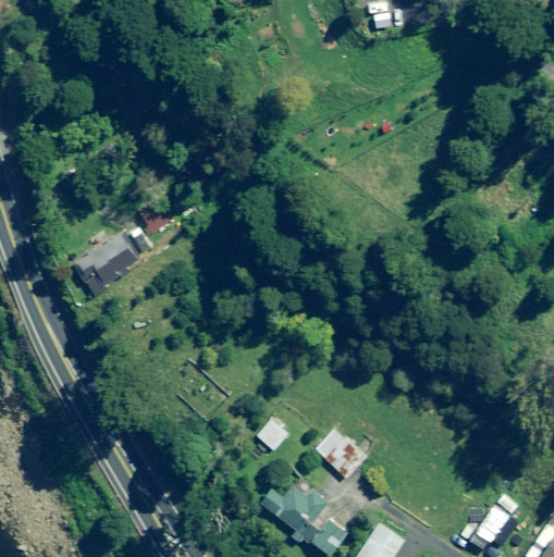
[(167,227),(152,201),(135,210),(150,237),(167,227)]
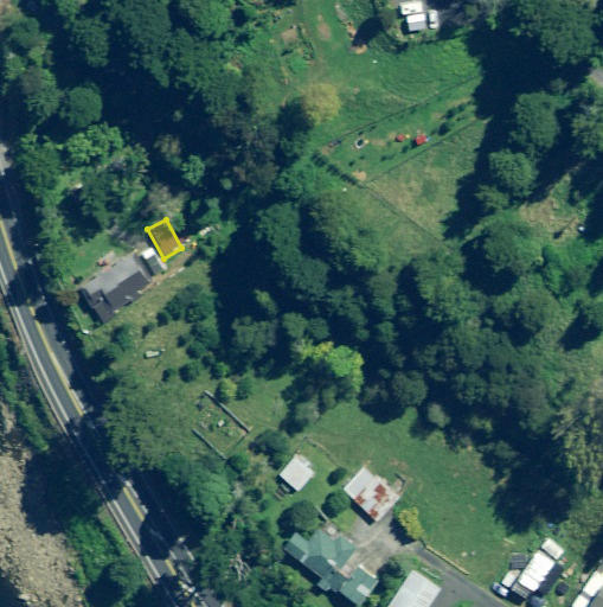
[(97,314),(110,306),(151,282),(133,253),(78,286),(90,306),(92,305),(97,314)]
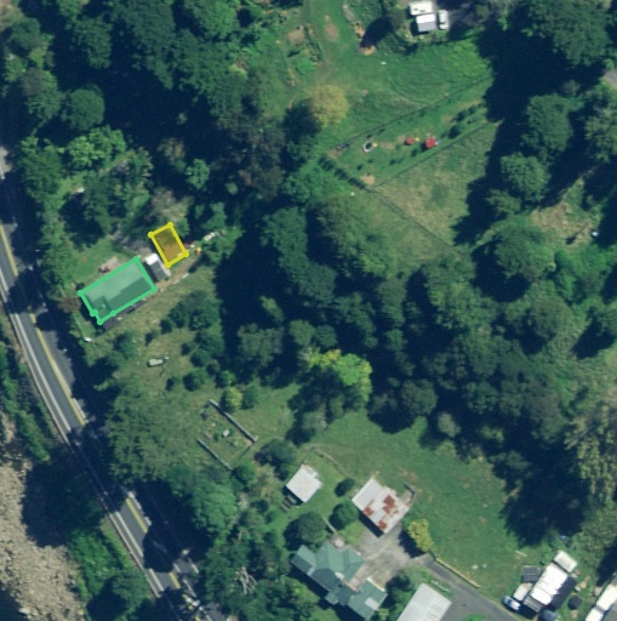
[(320,485),(301,467),(285,485),(304,502),(320,485)]
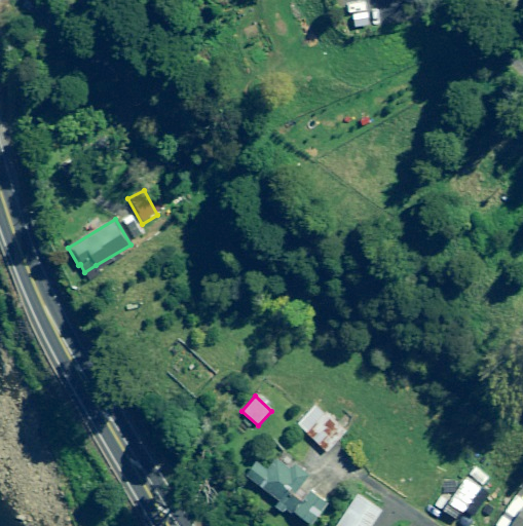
[(344,433),(315,405),(296,424),(325,452),(344,433)]
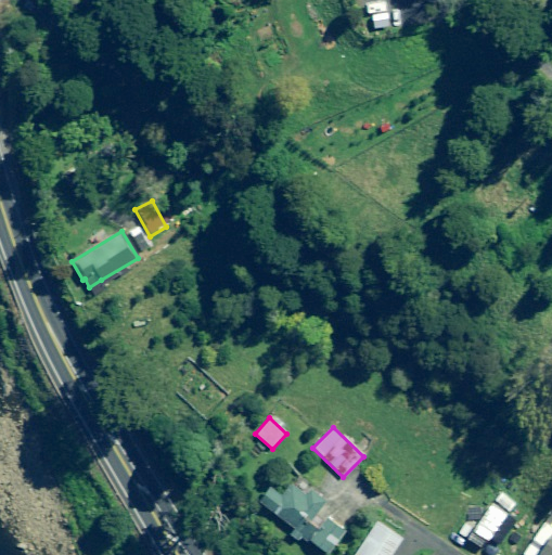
[(297,539),(299,536),(304,540),(307,537),(328,554),(349,527),(328,510),(322,516),(318,513),(329,500),(313,488),(308,494),(292,481),(282,494),(270,485),(258,499),(294,527),(290,532),(297,539)]
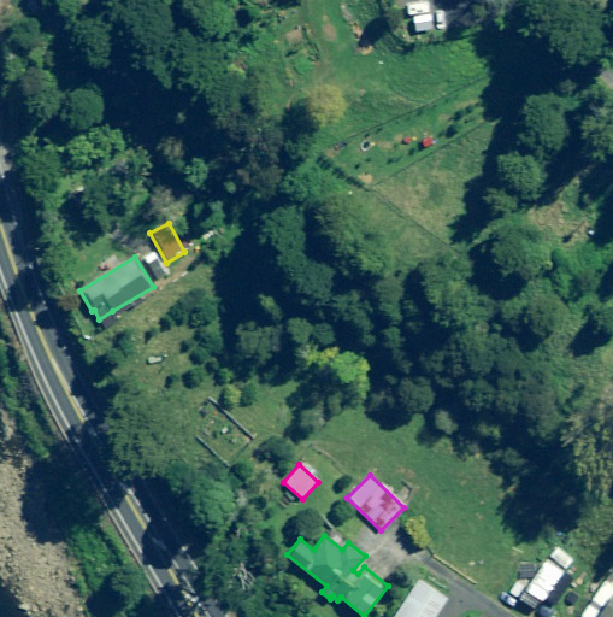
[(430,616),(443,598),(420,582),(396,616),(430,616)]
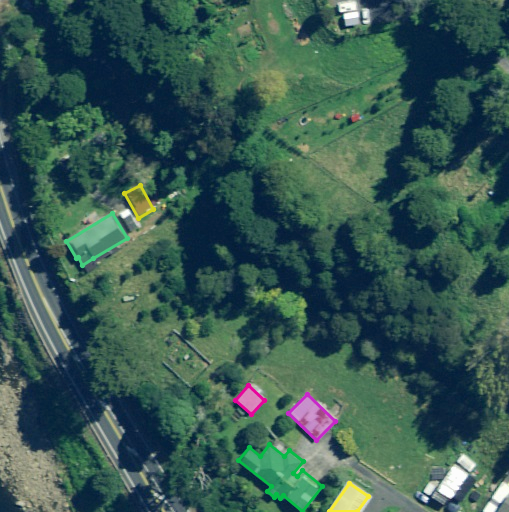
[(508,511),(508,494),(507,493),(495,511),(508,511)]
